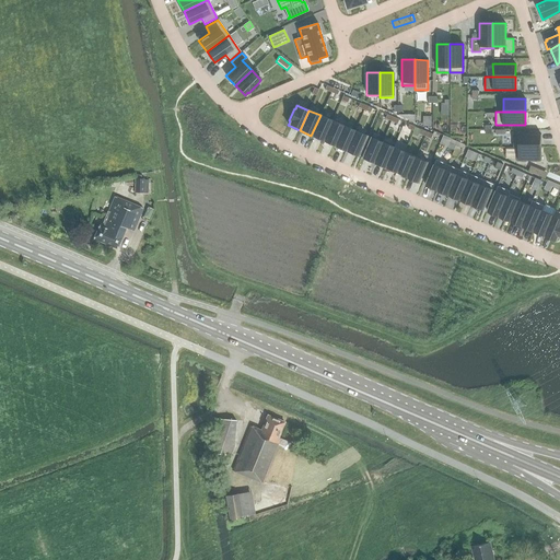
[(321,115),(311,136),(323,140),(331,120),(321,115)]
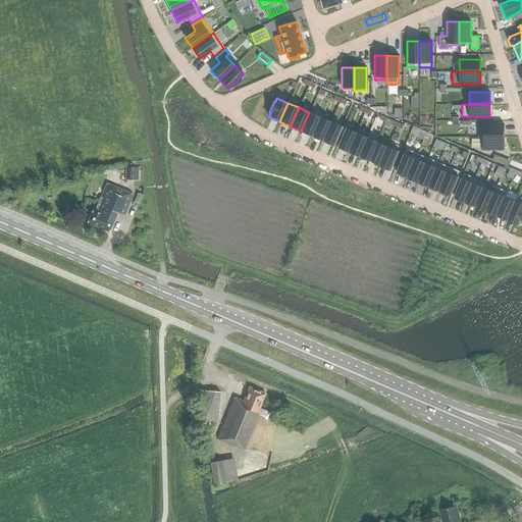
[(309,112),(301,131),(311,136),(319,117),(309,112)]
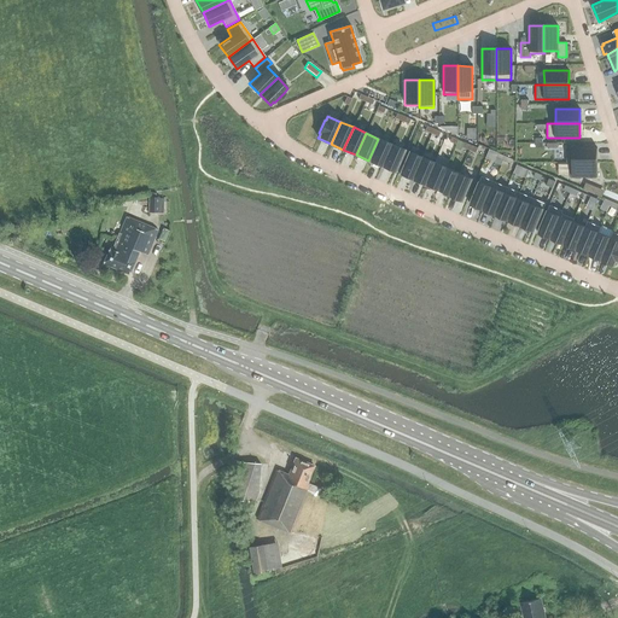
[(378,139),(368,161),(382,167),(391,144),(378,139)]
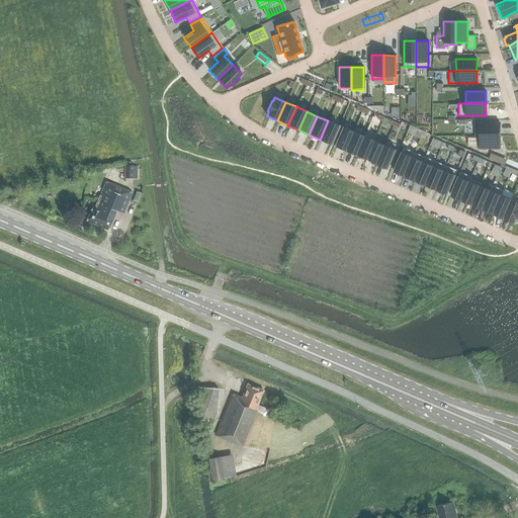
[(320,140),(330,144),(339,125),(328,120),(320,140)]
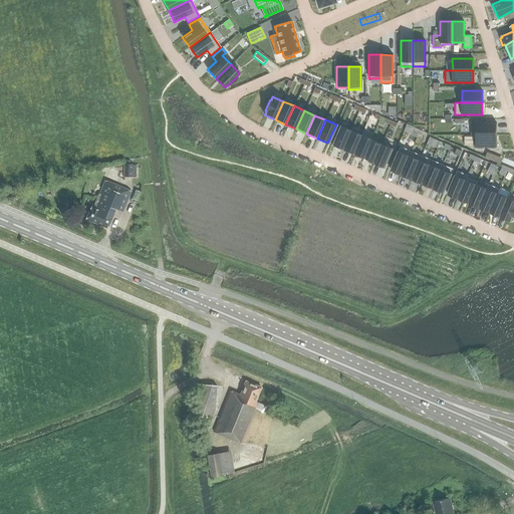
[(471,122),(471,136),(473,136),(496,136),(496,122),(471,122)]
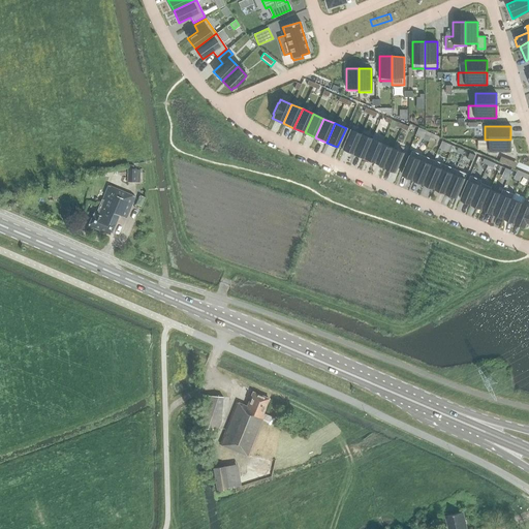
[(341,149),(352,153),(361,134),(349,129),(341,149)]
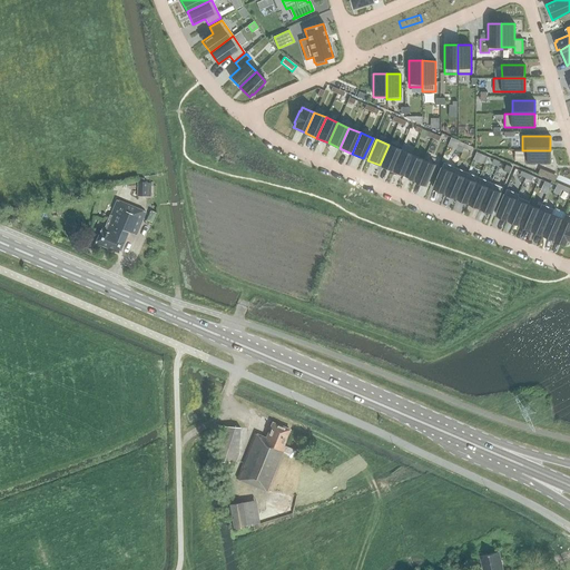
[(389,145),(380,165),(391,170),(400,149),(389,145)]
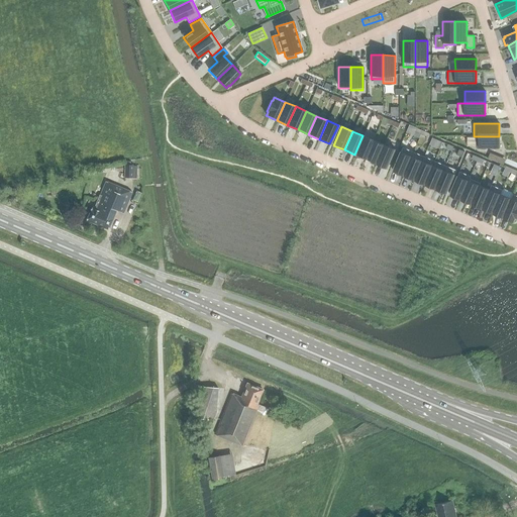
[(363,135),(354,154),(366,159),(374,140),(363,135)]
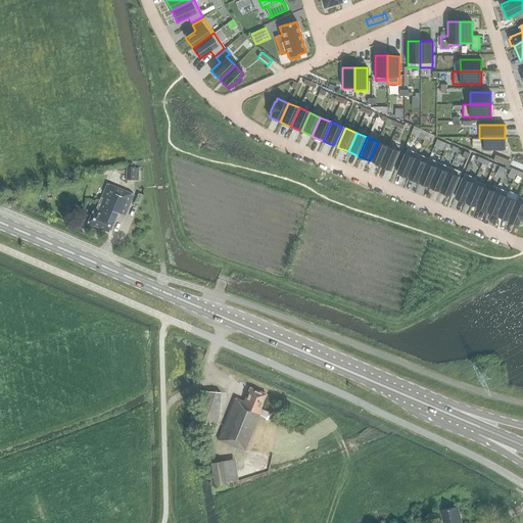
[(481,138),(481,149),(504,149),(505,149),(505,138),(481,138)]
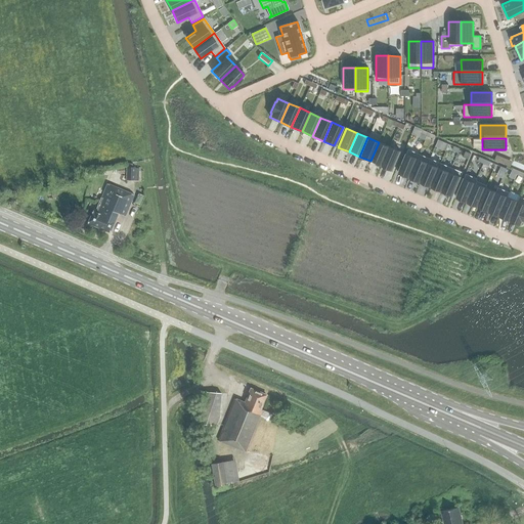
[(379,142),(370,161),(381,166),(389,146),(379,142)]
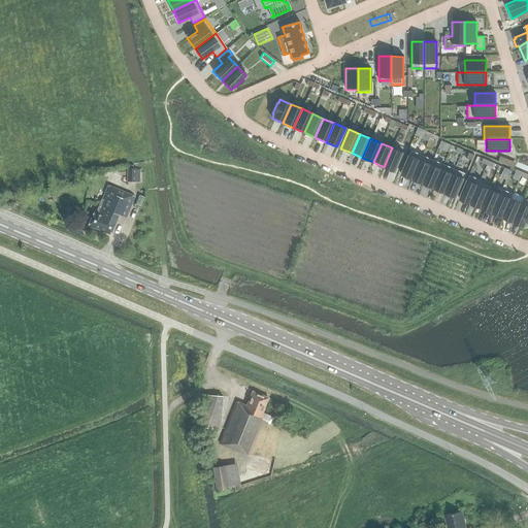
[(392,147),(384,167),(395,171),(403,153),(392,147)]
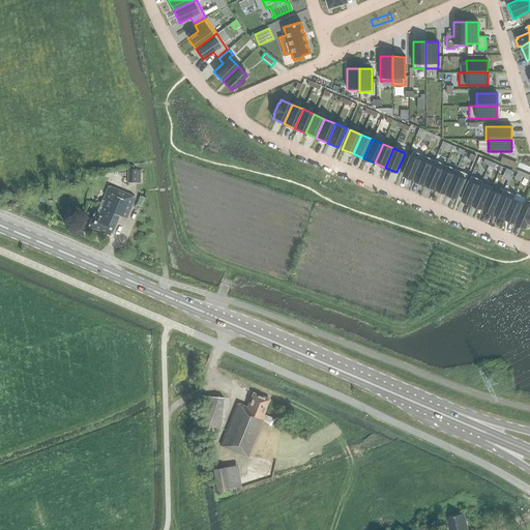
[(412,151),(403,175),(413,179),(423,155),(412,151)]
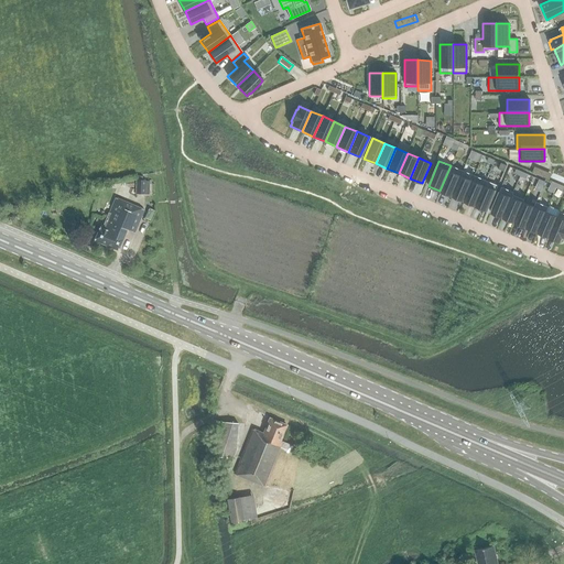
[(451,165),(440,191),(452,196),(463,171),(451,165)]
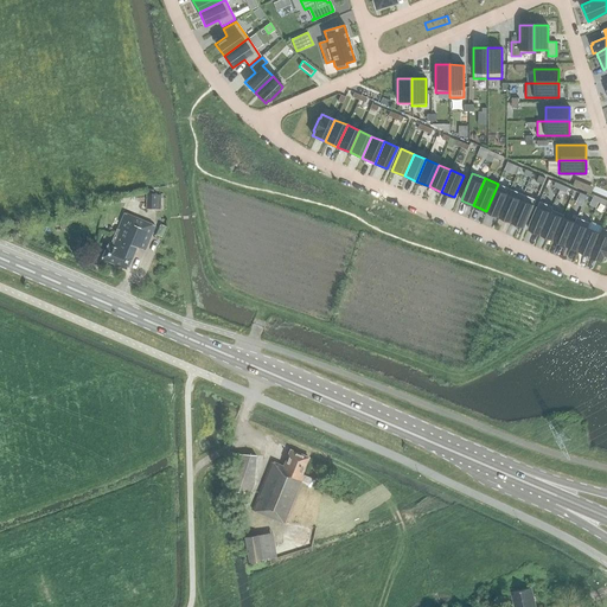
[(498,184),(486,211),(499,216),(510,189),(498,184)]
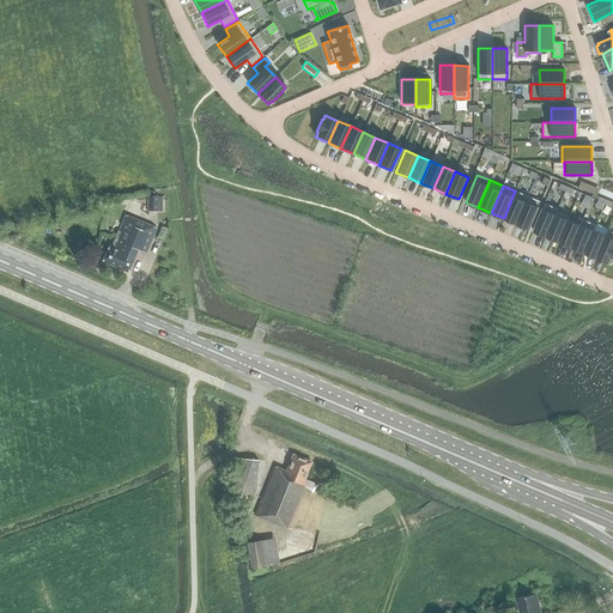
[(515,190),(504,218),(516,224),(528,196),(515,190)]
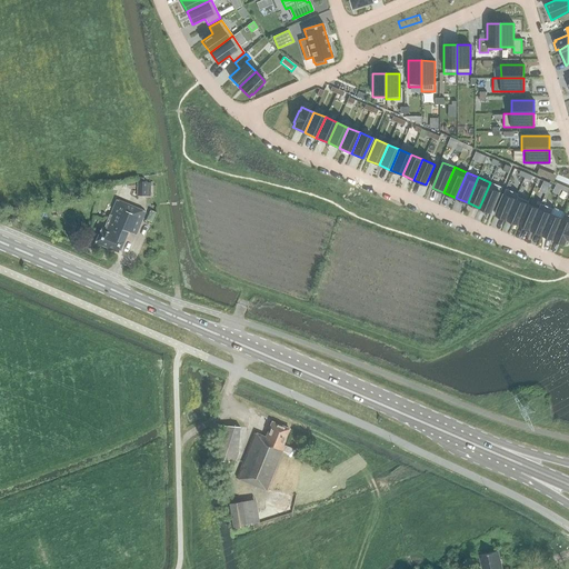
[(137,181),(136,196),(146,196),(146,181),(137,181)]
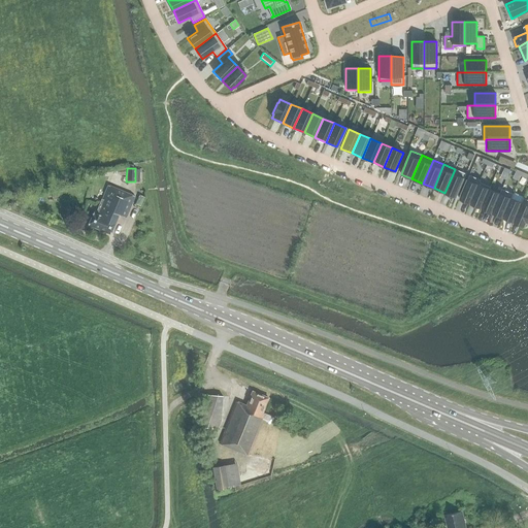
[(455,169),(444,193),(456,197),(466,173),(455,169)]
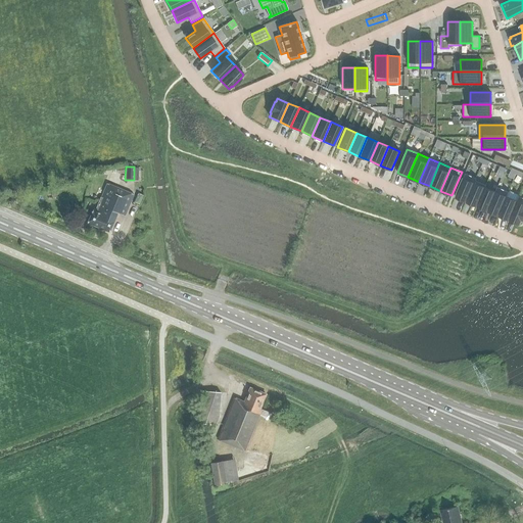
[(465,174),(455,197),(466,201),(475,178),(465,174)]
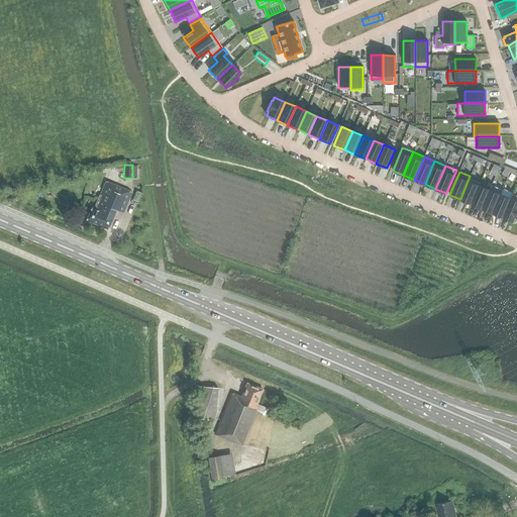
[(470,176),(460,199),(471,204),(480,183),(470,179),(471,177),(470,176)]
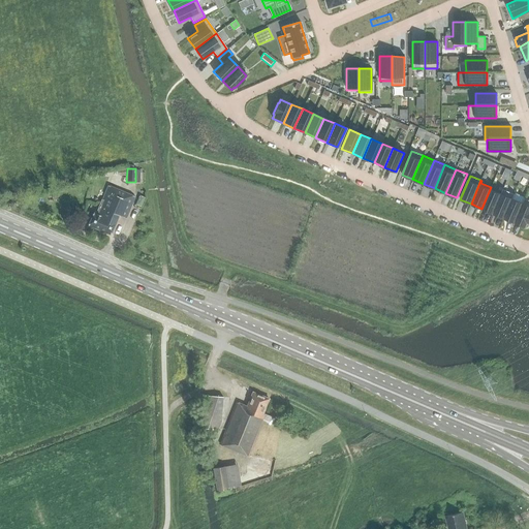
[(118,216),(126,219),(135,197),(107,186),(96,213),(93,212),(88,224),(111,234),(118,216)]
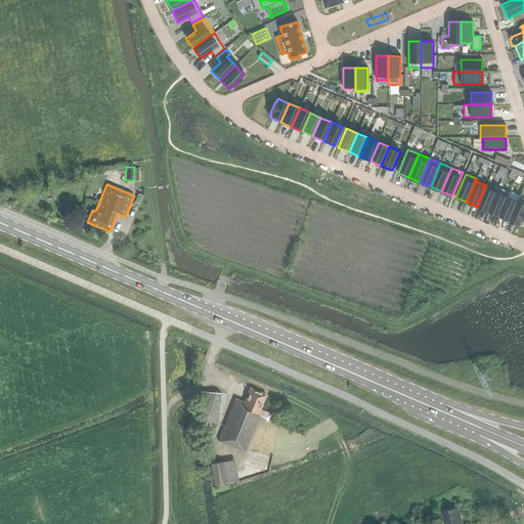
[(486,185),(477,207),(488,211),(498,187),(497,187),(495,192),(486,187),(487,185),(486,185)]
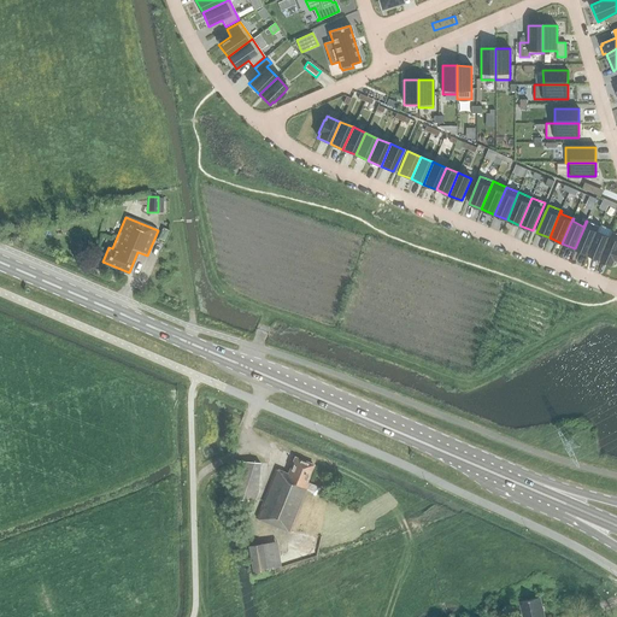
[(587,221),(575,248),(587,254),(599,227),(587,221)]
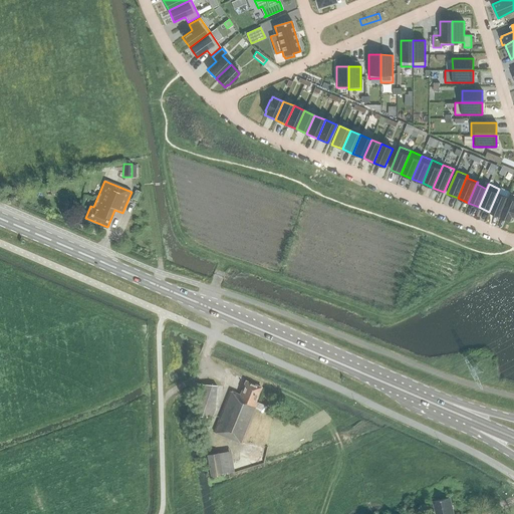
[(499,189),(489,212),(500,216),(510,193),(509,193),(507,198),(498,193),(499,189)]
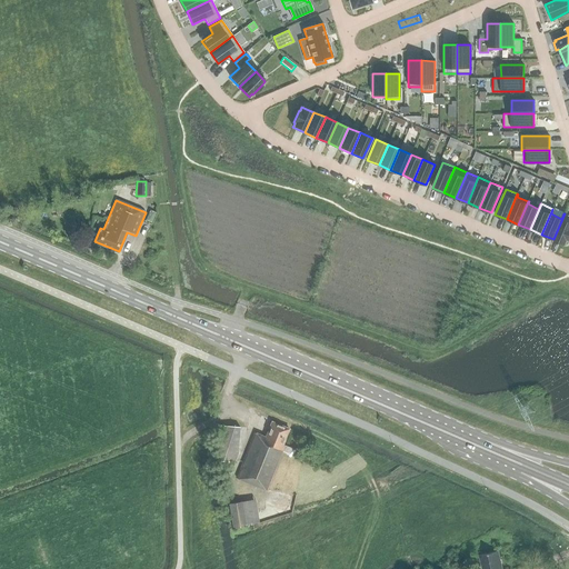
[(568,216),(565,213),(553,239),(566,245),(567,240),(568,241),(568,239),(568,216)]
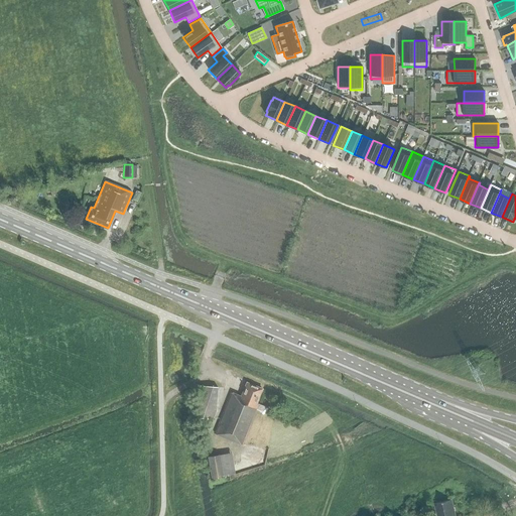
[(231,393),(215,435),(241,445),(254,411),(268,416),(271,410),(255,404),(261,389),(246,383),(240,396),(231,393)]
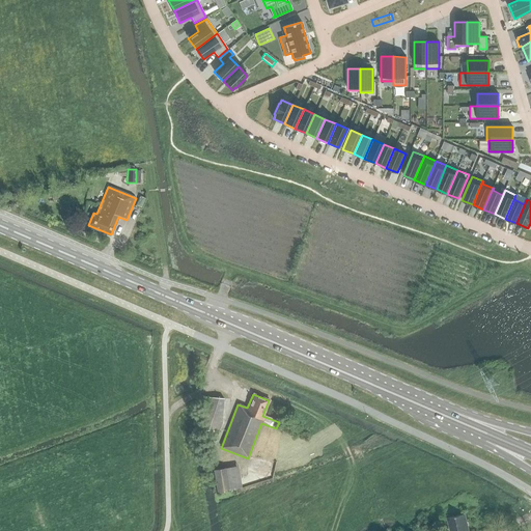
[(220,423),(223,397),(203,395),(200,428),(218,430),(220,423)]
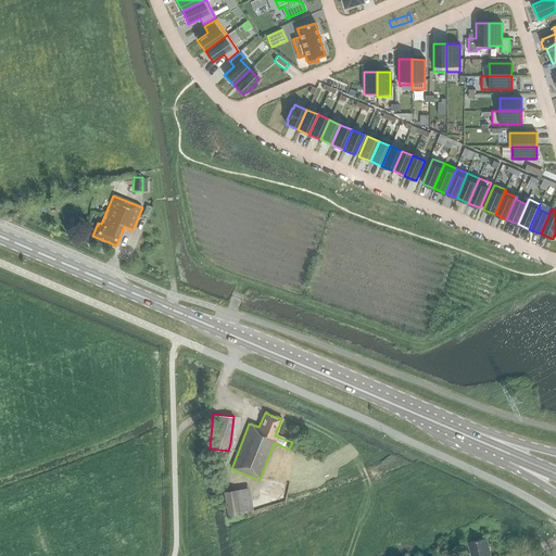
[(240,513),(251,509),(252,509),(249,488),(237,490),(223,492),(226,513),(240,510),(240,513)]
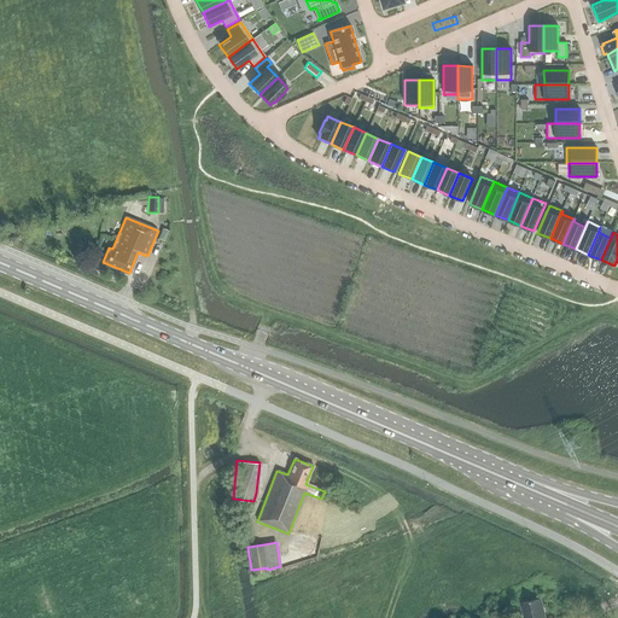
[(522,617),(546,617),(541,598),(519,602),(522,617)]
